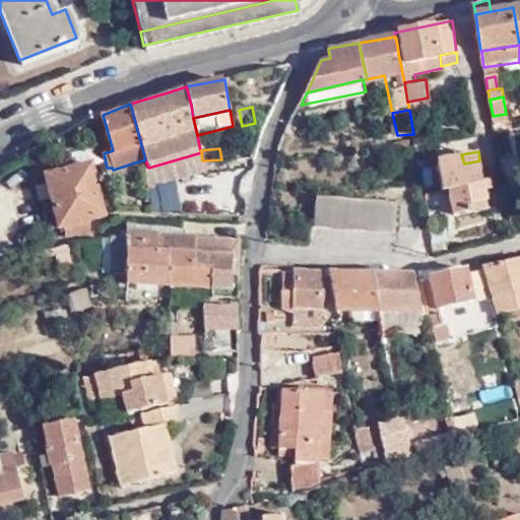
[(147,175),(148,182),(203,164),(202,160),(201,152),(148,168),(150,174),(147,175)]
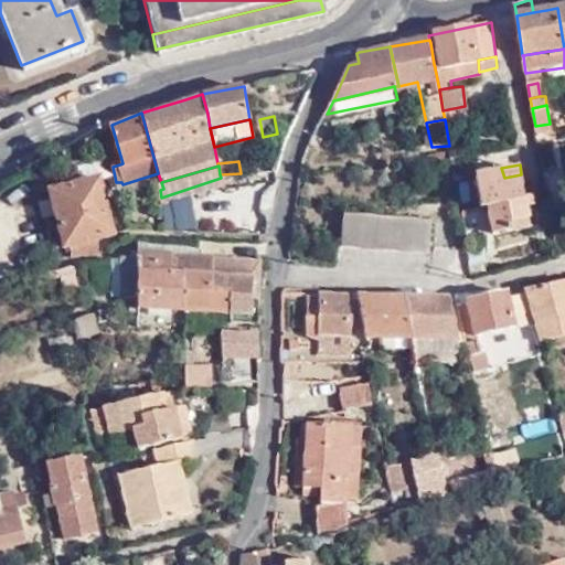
[(504,178),(501,168),(475,173),(481,205),(486,205),(492,233),(532,225),(521,174),(504,178)]
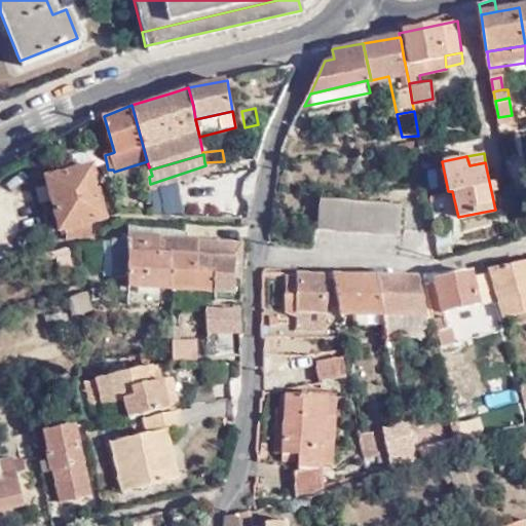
[(90,219),(106,215),(92,166),(47,179),(61,227),(65,226),(69,237),(94,232),(90,219)]
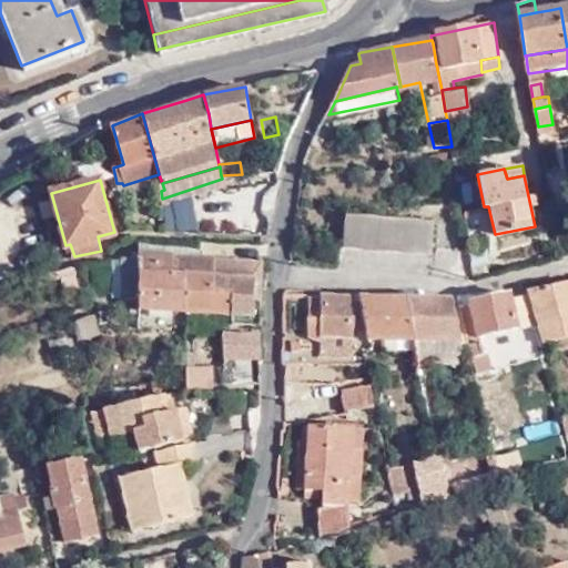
[(343,245),(432,253),(435,220),(346,212),(343,245)]
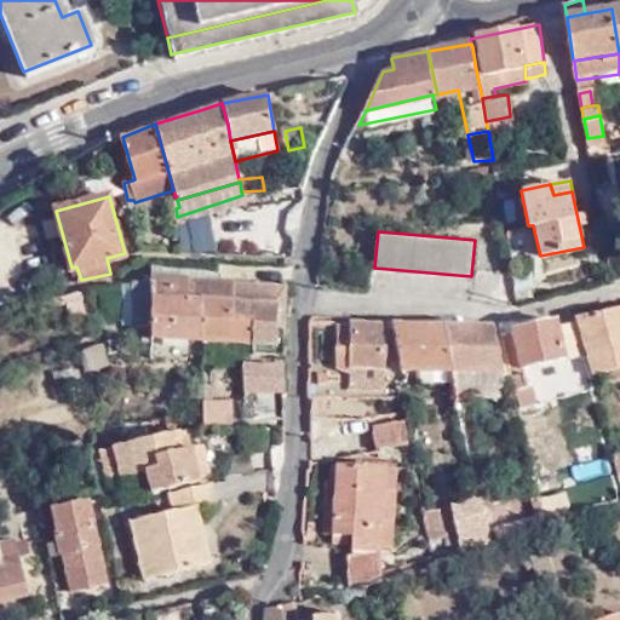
[(205,277),(144,273),(145,280),(133,280),(133,281),(135,304),(153,303),(151,322),(153,334),(205,337),(205,300),(205,277)]
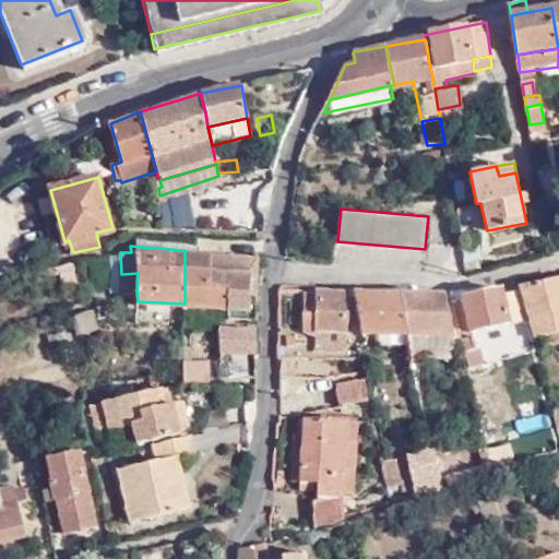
[(194,251),(185,250),(185,271),(210,271),(211,282),(227,283),(227,253),(194,251)]
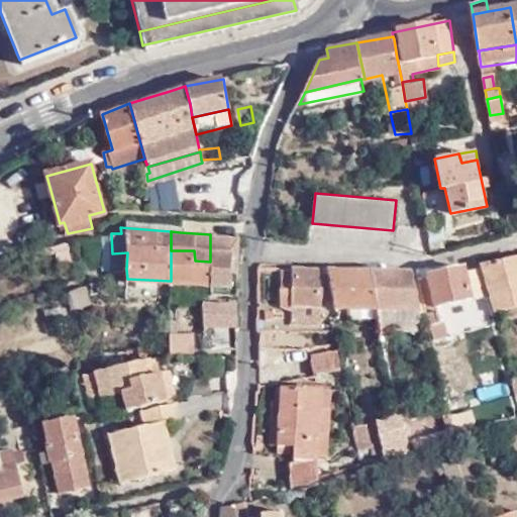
[(210,262),(212,284),(230,285),(230,276),(237,277),(236,252),(237,234),(210,232),(210,234),(210,262)]
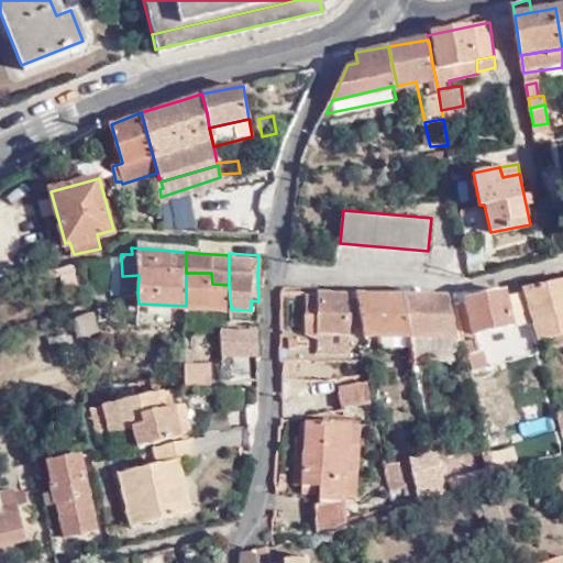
[(121,293),(122,276),(121,255),(109,255),(110,291),(121,293)]
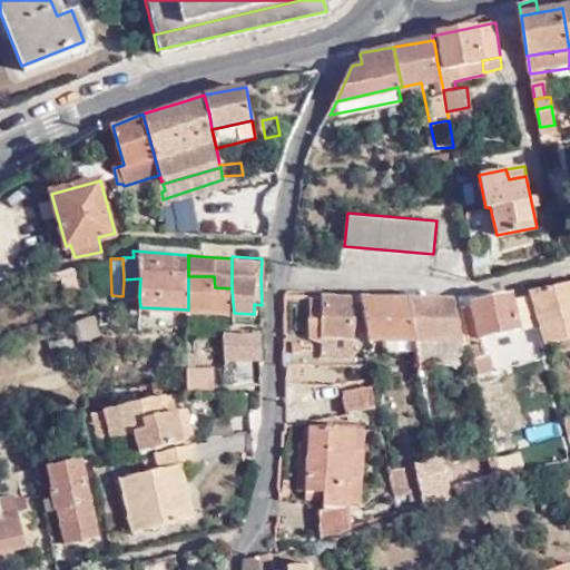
[(79,275),(77,266),(36,275),(38,284),(79,275)]
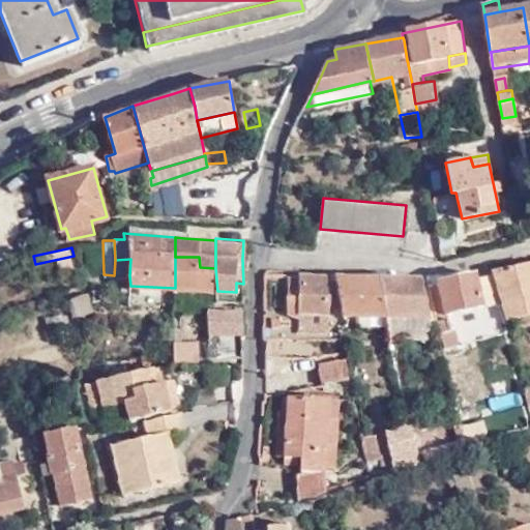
[(175,257),(175,288),(217,291),(215,268),(200,267),(199,257),(175,257)]
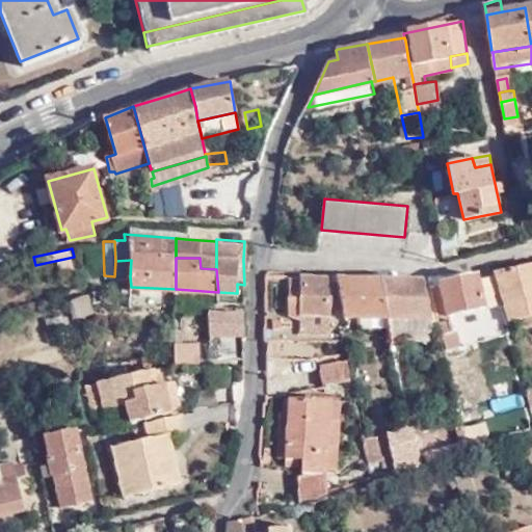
[(114,276),(130,276),(131,260),(115,261),(114,276)]
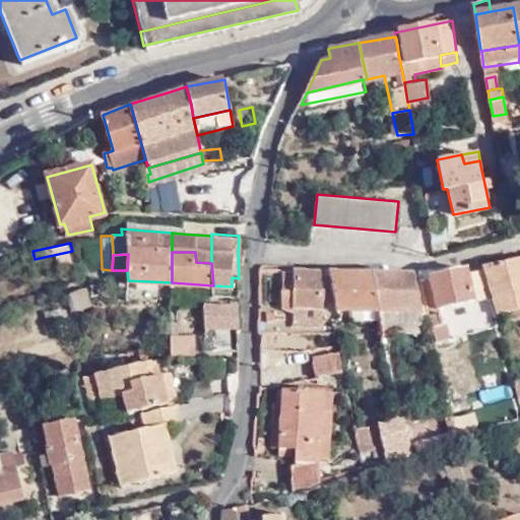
[(519,257),(488,265),(499,316),(519,310),(519,257)]
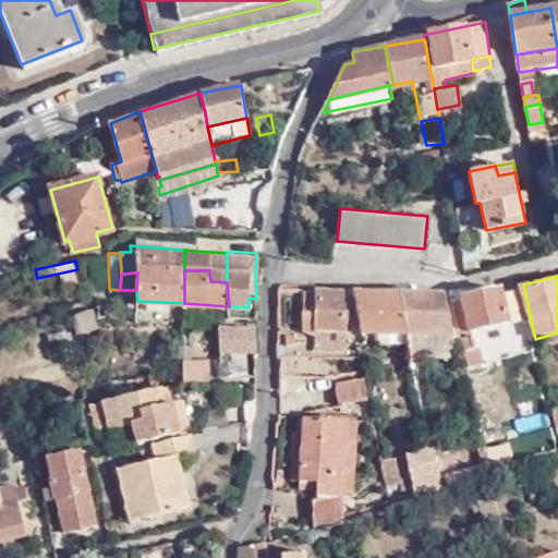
[(462,295),(470,330),(508,323),(526,318),(520,290),(502,293),(502,288),(462,295)]
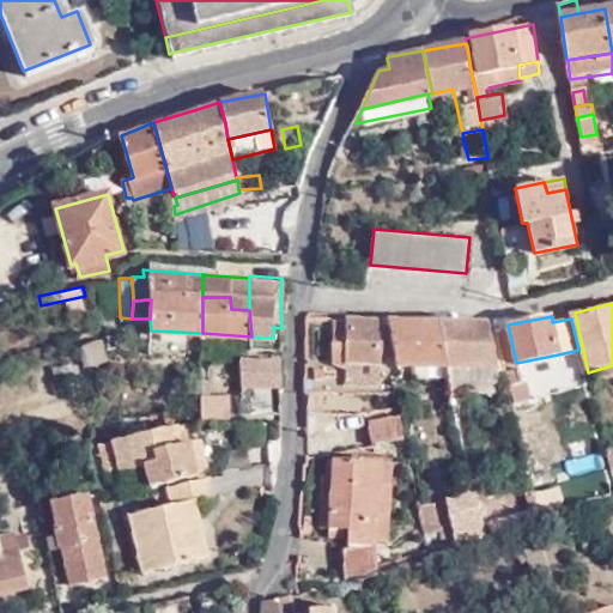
[(381,363),(381,320),(332,319),(332,362),(349,365),(349,362),(381,363)]
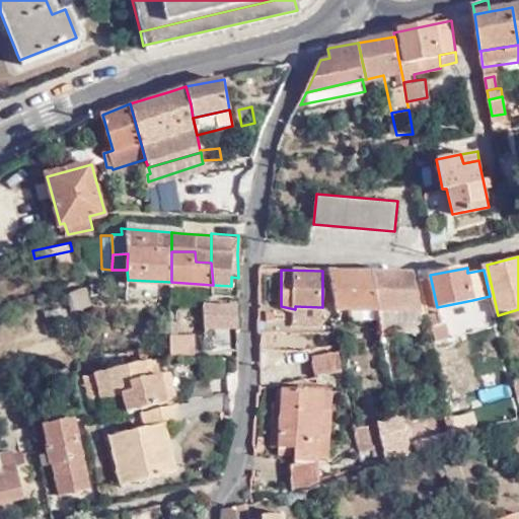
[(354,310),(378,309),(372,272),(328,271),(336,310),(354,310)]
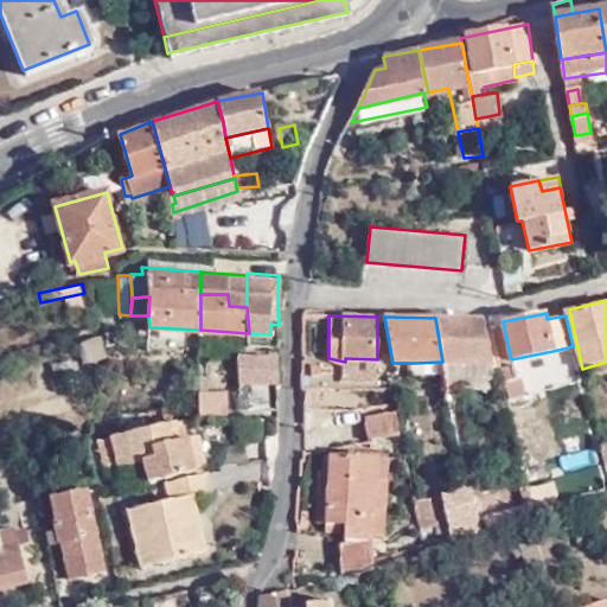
[(435,318),(442,362),(491,363),(484,320),(435,318)]
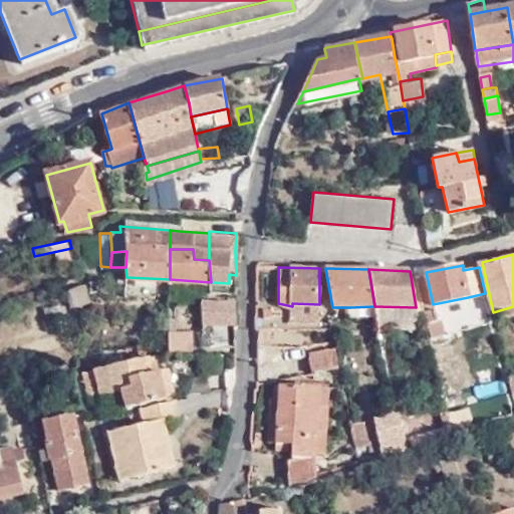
[(235,292),(236,275),(229,274),(229,283),(211,282),(210,292),(235,292)]
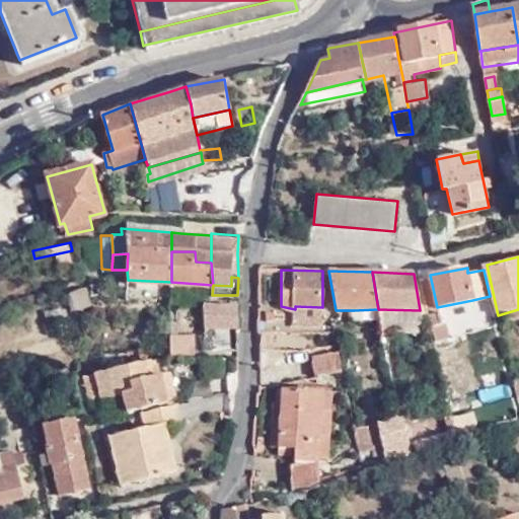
[(84,285),(70,290),(75,308),(89,304),(84,285)]
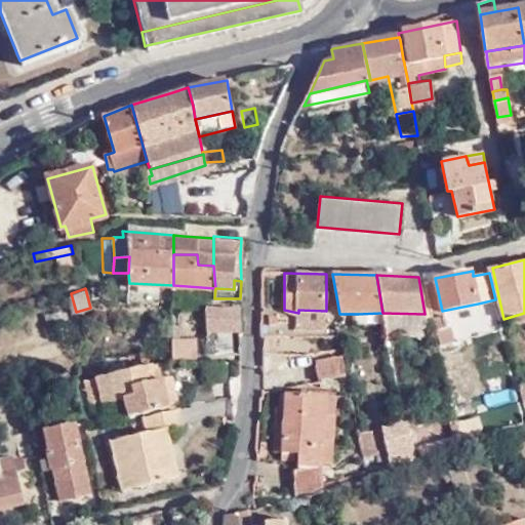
[(482,320),(478,304),(442,311),(442,317),(445,327),(449,327),(482,320)]
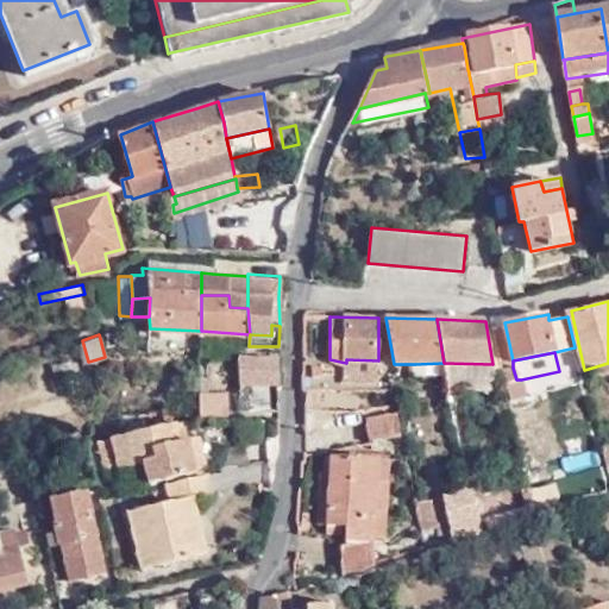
[(263,355),(250,353),(242,353),(240,382),(263,382),(263,355)]
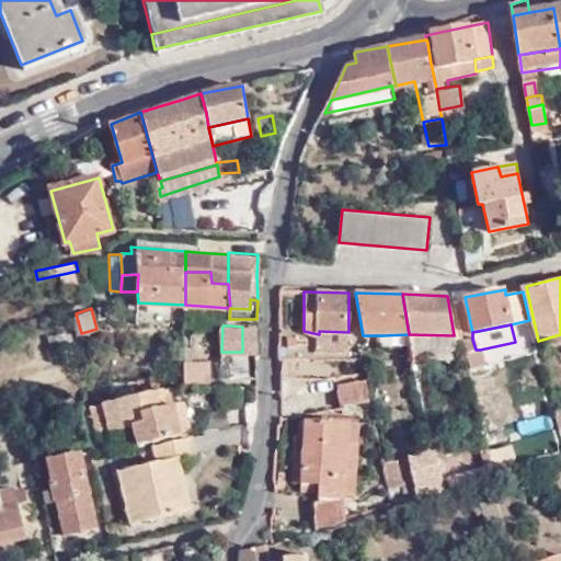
[(258,327),(242,327),(242,352),(258,353),(258,327)]
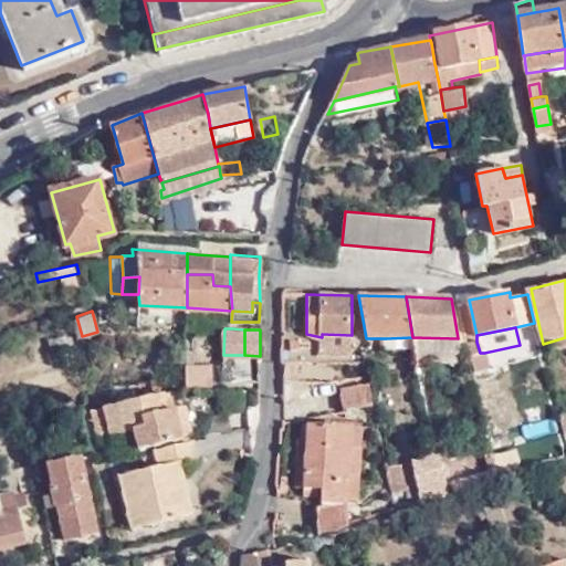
[(352,345),(352,335),(322,334),(322,337),(322,350),(352,352),(352,345)]
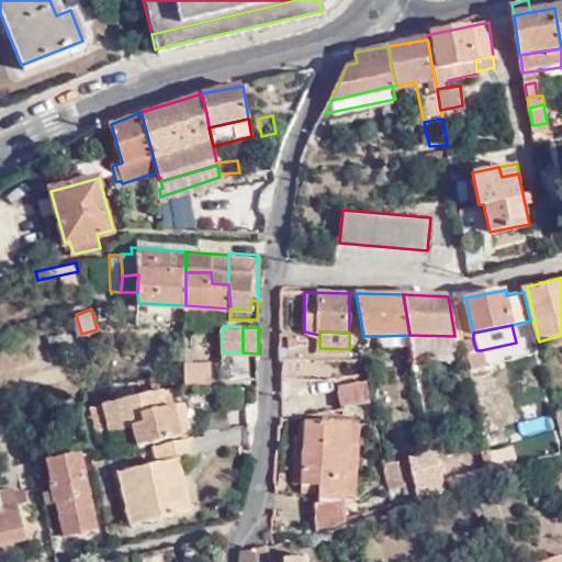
[(409,335),(383,336),(383,353),(395,353),(396,346),(411,346),(409,335)]
